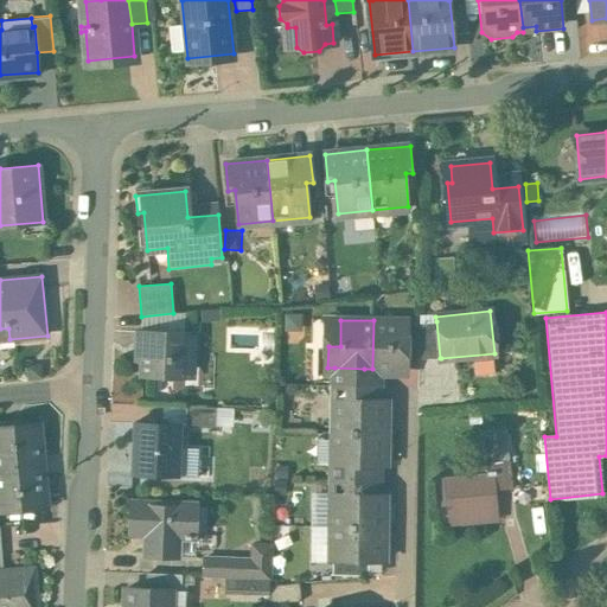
[(406,321),(374,320),(372,369),(406,369),(406,358),(406,321)]
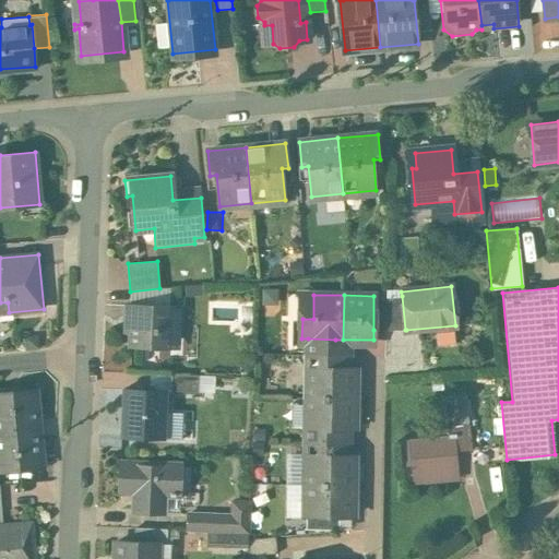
[(387,297),(373,296),(373,330),(385,330),(387,297)]
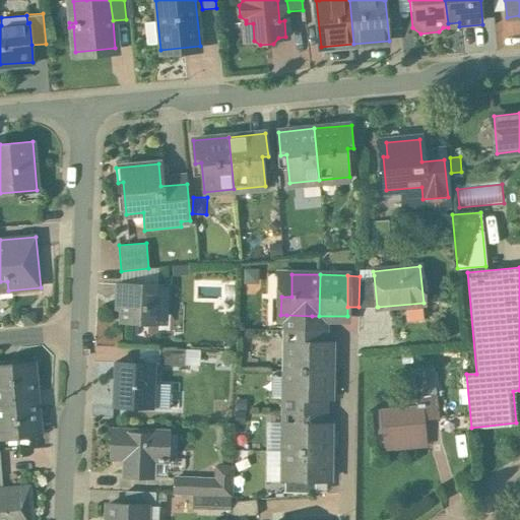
[(374,275),(360,276),(359,307),(377,307),(374,275)]
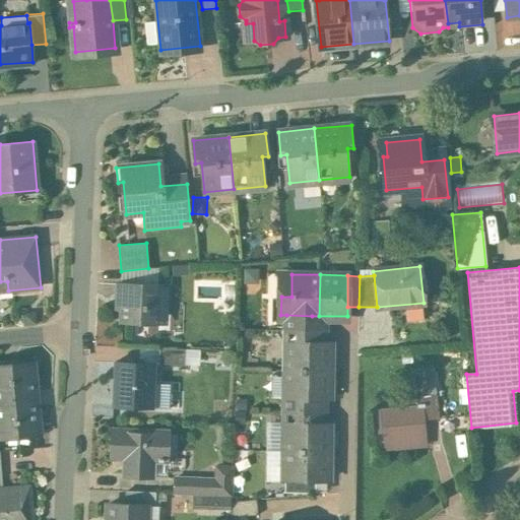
[(144,285),(117,284),(117,298),(123,298),(143,298),(144,286),(144,285)]
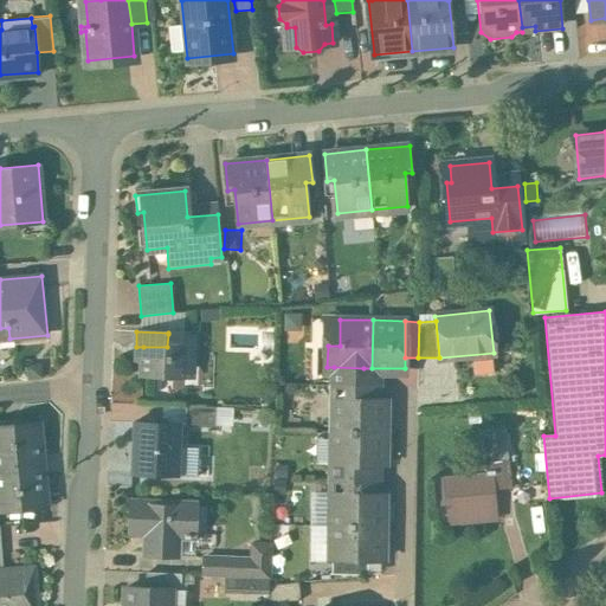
[(193,335),(168,334),(167,347),(143,347),(142,376),(180,378),(180,362),(192,362),(193,335)]
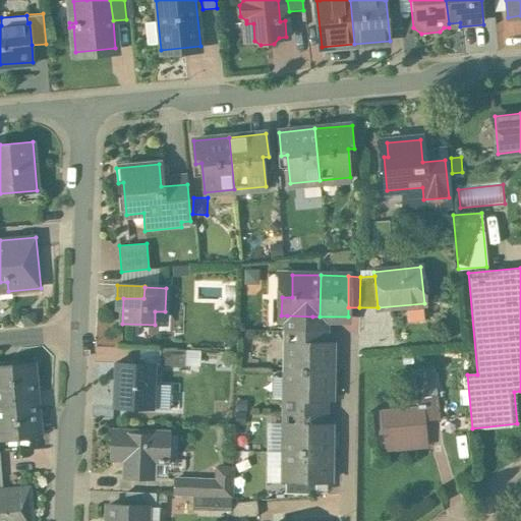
[(312,316),(287,315),(287,331),(312,331),(312,316)]
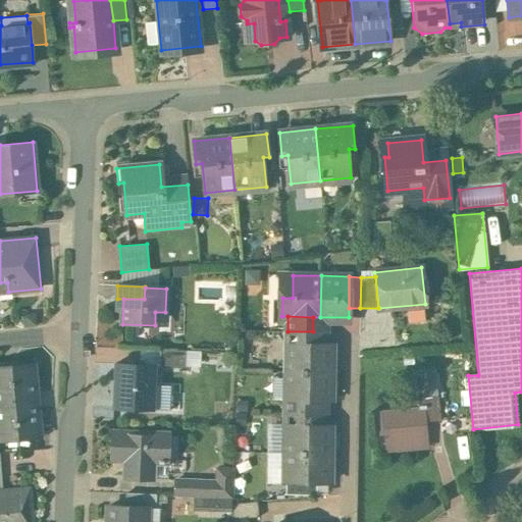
[(313,331),(288,331),(288,343),(319,344),(319,331),(313,331)]
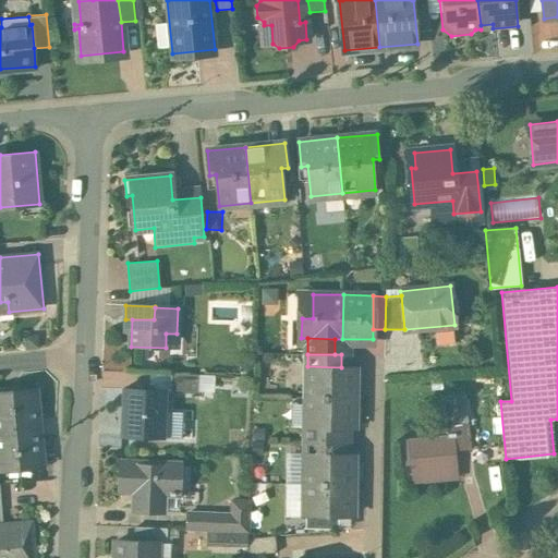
[(341,367),(307,366),(306,397),(353,398),(354,367),(341,367)]
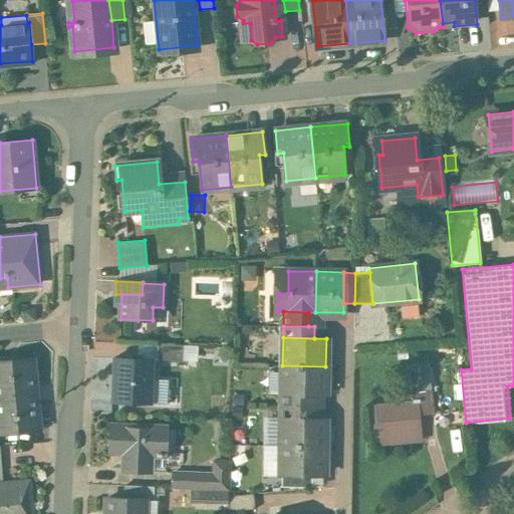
[(184,345),(158,343),(158,359),(183,360),(184,345)]
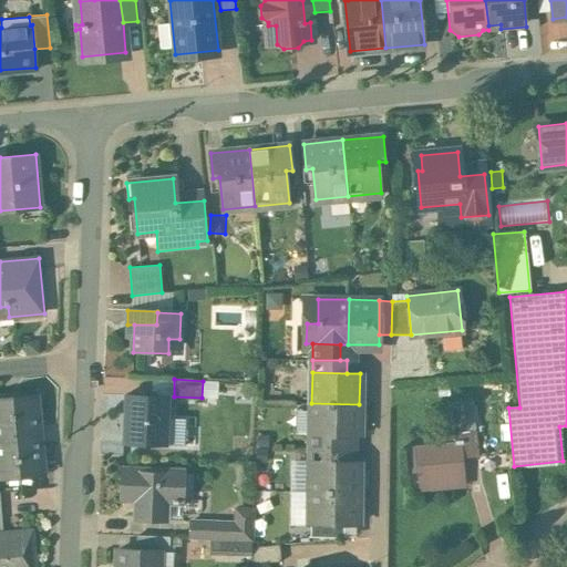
[(35,395),(0,399),(0,439),(39,435),(35,395)]
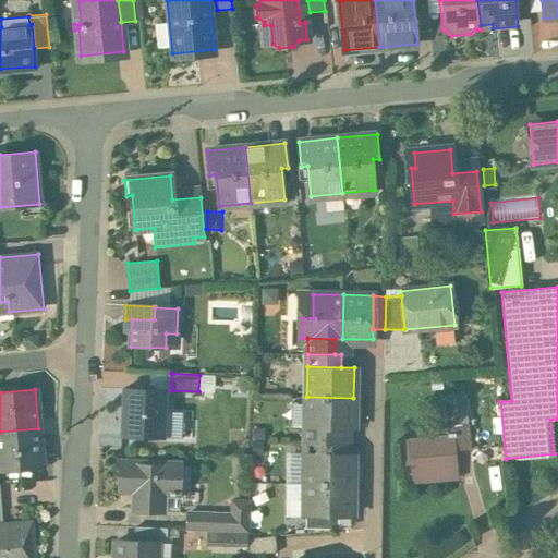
[(167,390),(123,389),(122,435),(165,437),(167,390)]
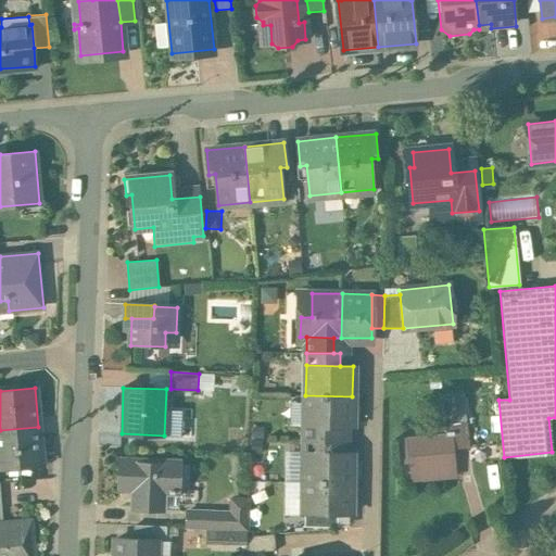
[(484,391),(463,393),(465,421),(468,446),(468,447),(489,445),(490,458),(491,458),(489,432),(484,391)]
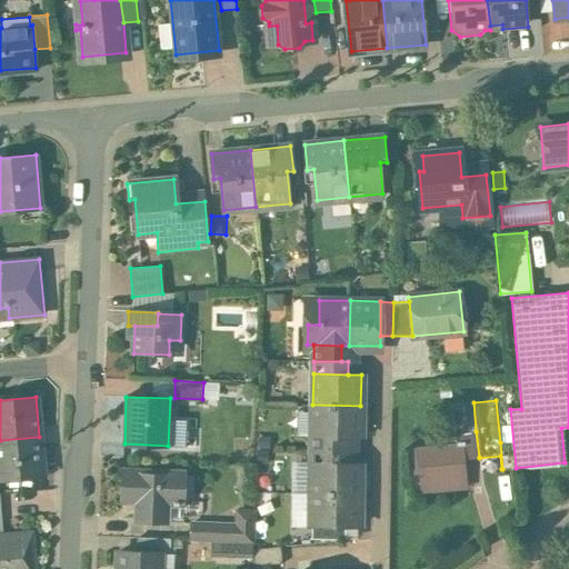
[(360,406),(312,405),(312,436),(347,437),(360,437),(360,406)]
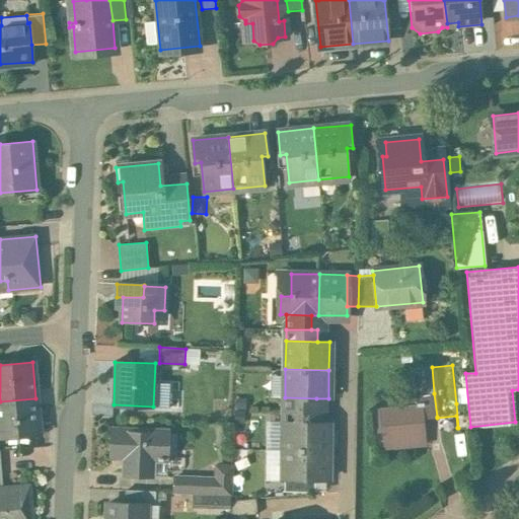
[(434,393),(397,396),(398,408),(421,405),(422,418),(437,417),(434,393)]
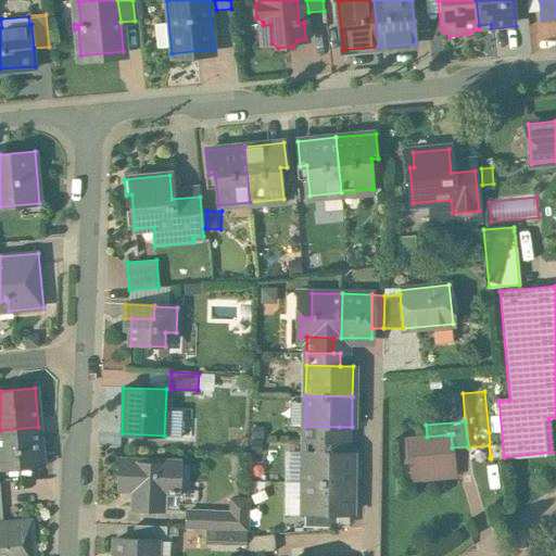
[(426,422),(416,424),(417,438),(427,437),(426,425),(426,422)]
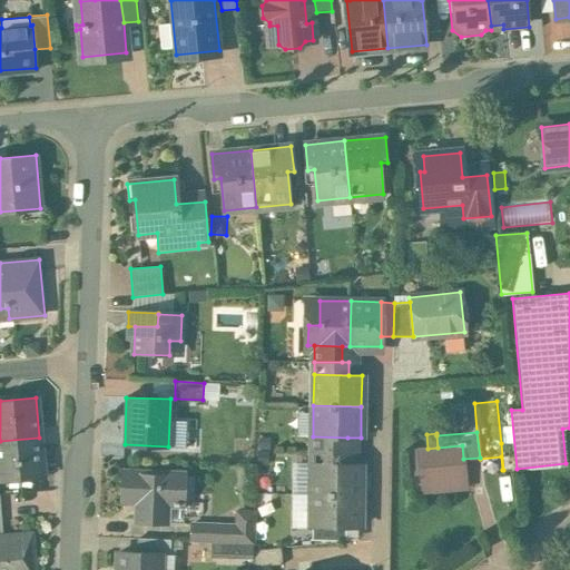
[(347,438),(313,436),(312,450),(347,451),(347,438)]
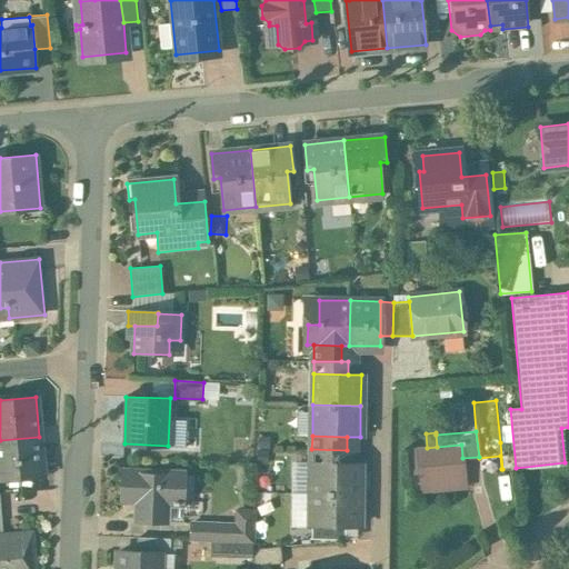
[(39,437),(0,440),(0,479),(43,476),(39,437)]
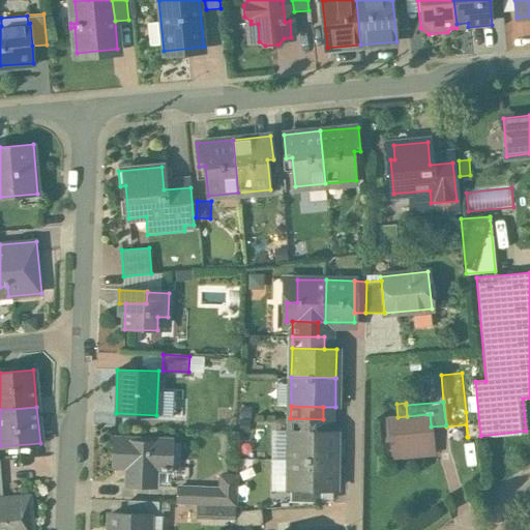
[(477,410),(466,412),(468,437),(480,436),(477,410)]
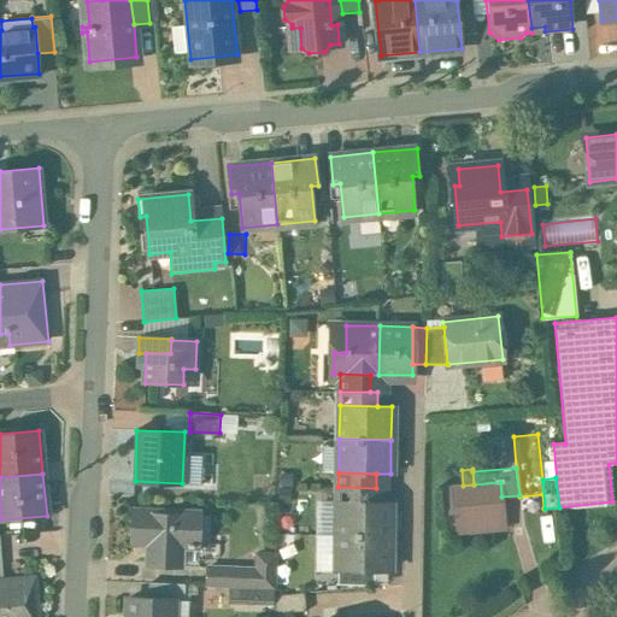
[(463,486),(453,487),(458,533),(504,528),(501,497),(500,482),(474,485),(463,486)]
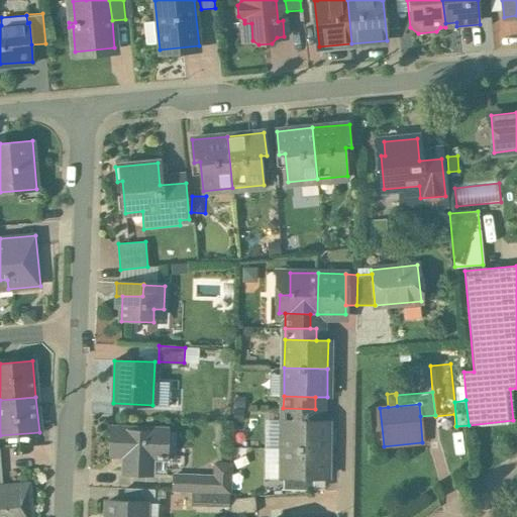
[(315,409),(283,408),(283,420),(315,421),(315,409)]
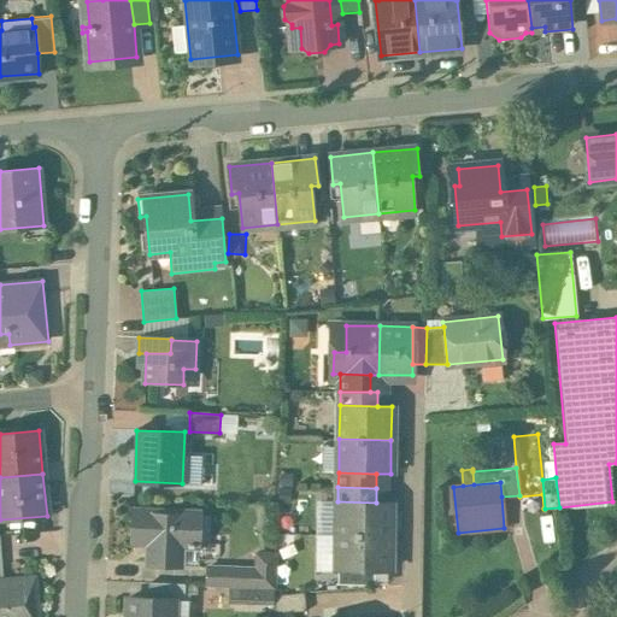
[(376,503),(338,501),(338,535),(389,536),(389,503),(376,503)]
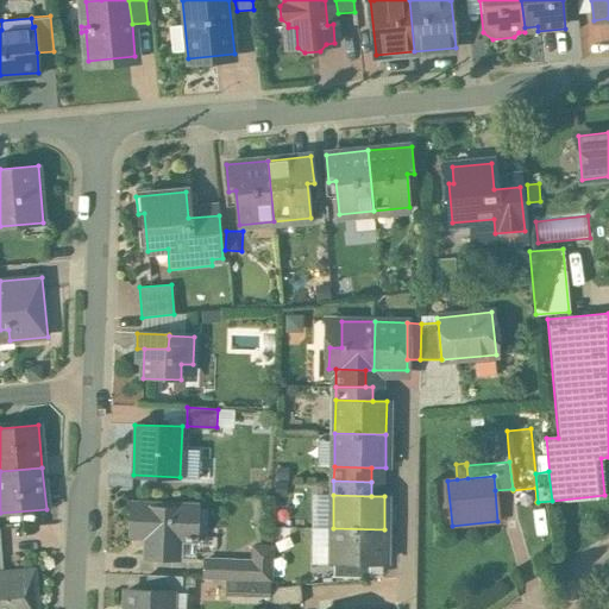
[(198,507),(131,504),(130,535),(146,537),(145,558),(177,559),(179,538),(186,538),(186,540),(190,540),(190,538),(196,538),(198,507)]
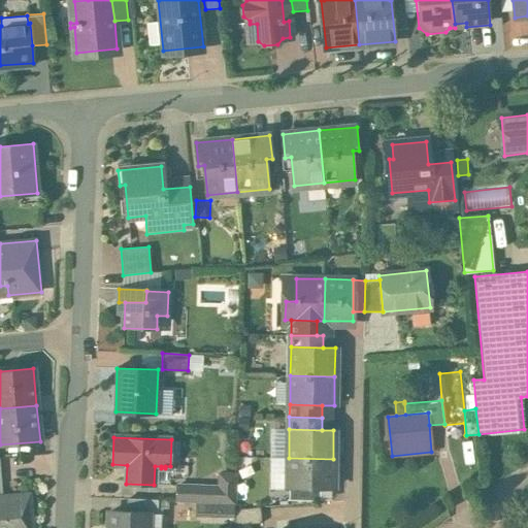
[(333,459),(289,458),(288,487),(321,488),(332,488),(333,459)]
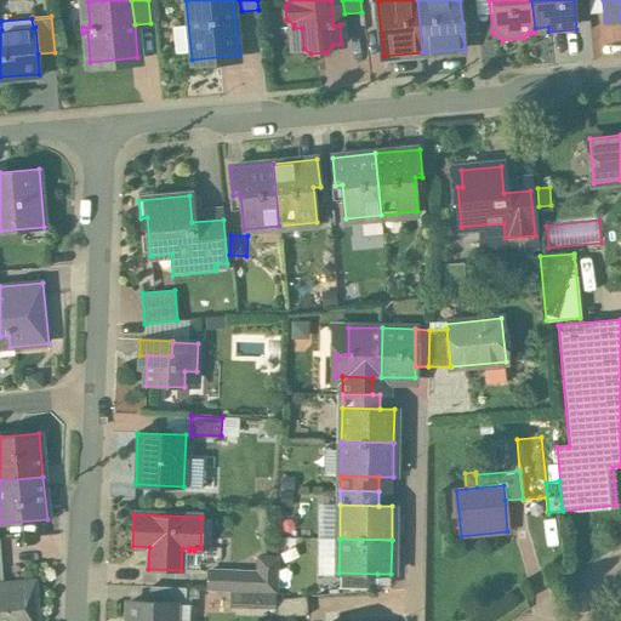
[(257,573),(209,570),(208,588),(229,590),(275,591),(277,558),(257,558),(257,573)]
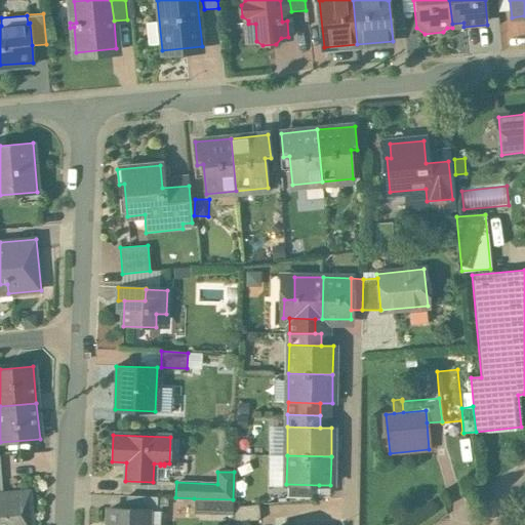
[(319,485),(286,484),(286,497),(318,497),(319,485)]
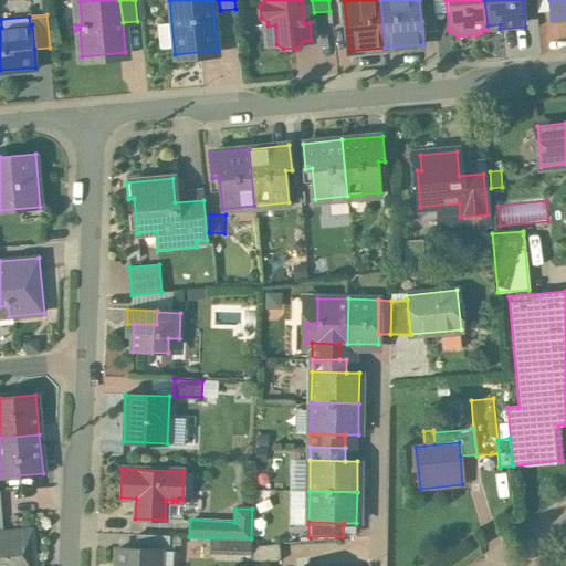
[(3,533),(0,533),(0,565),(35,565),(32,531),(3,533)]
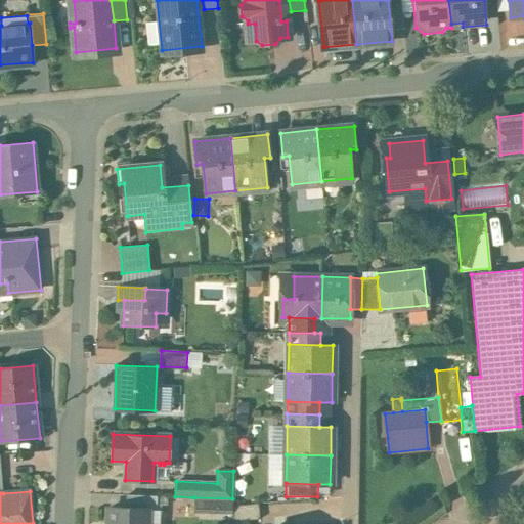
[(157,495),(129,494),(129,509),(147,510),(147,513),(157,513),(157,495)]
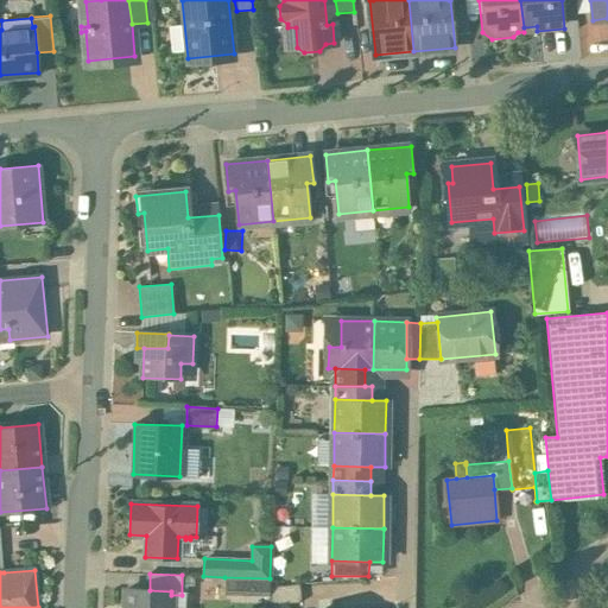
[(270,578),(225,577),(225,594),(270,595),(270,587),(270,578)]
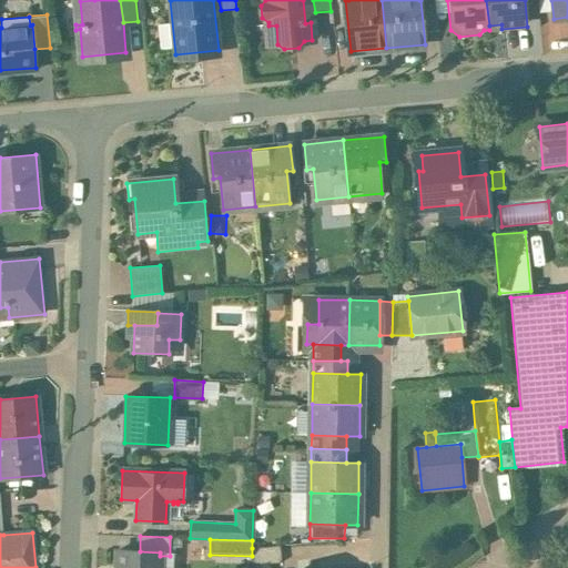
[(280,546),(252,548),(252,556),(251,566),(282,563),(280,546)]
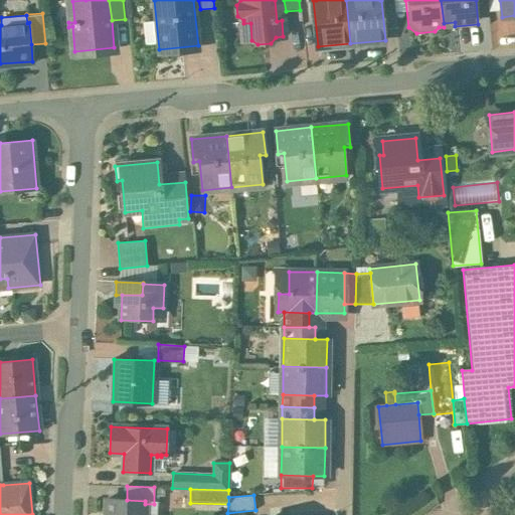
[(127,500),(107,500),(106,514),(138,514),(139,504),(145,504),(145,501),(127,500)]
